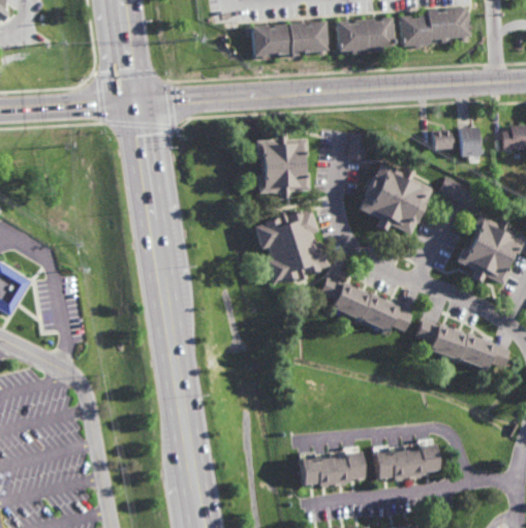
[(469,10),(471,10),(473,34),(466,35),(466,39),(462,39),(462,36),(447,36),(447,41),(443,41),(443,37),(433,37),(433,42),(421,43),(421,48),(416,48),(416,43),(403,43),(402,14),(413,14),(413,17),(421,16),(421,13),(429,12),(430,8),(440,7),(440,10),(447,10),(447,6),(469,5),(469,10)]
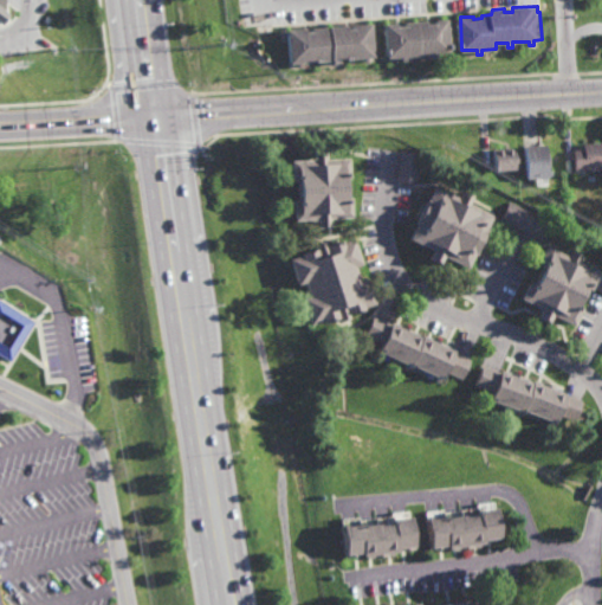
[(454,51),(440,52),(440,58),(435,58),(434,53),(409,55),(409,59),(405,60),(405,56),(389,57),(389,53),(388,53),(388,47),(389,47),(387,23),(400,21),(400,24),(409,24),(409,20),(431,19),(431,23),(439,21),(439,19),(452,18),(454,51)]
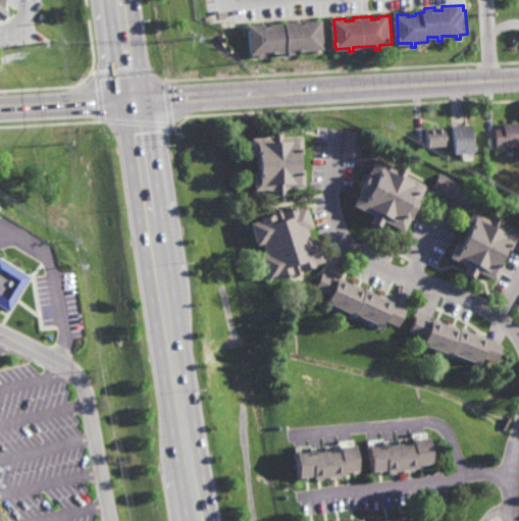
[(319,49),(319,53),(316,53),(315,49),(304,50),(304,51),(299,51),(299,50),(291,51),(291,55),(288,55),(288,51),(277,52),(277,53),(272,53),(272,52),(261,53),(261,58),(259,58),(258,53),(252,54),(250,24),(266,23),(266,27),(271,25),(271,22),(302,20),(302,23),(307,23),(307,20),(323,19),(325,48),(319,49)]
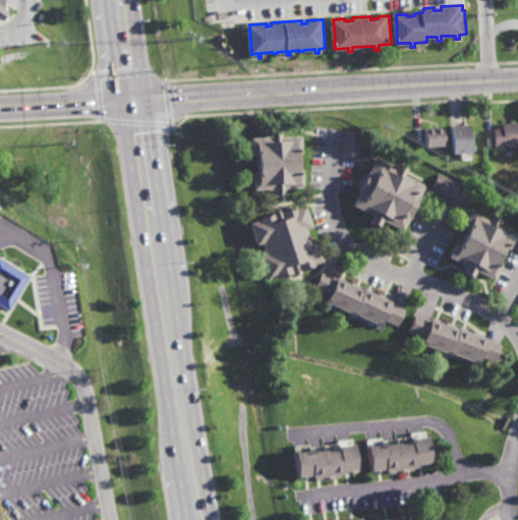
[(517,146),(498,146),(497,130),(504,129),(504,123),(517,123),(517,146)]
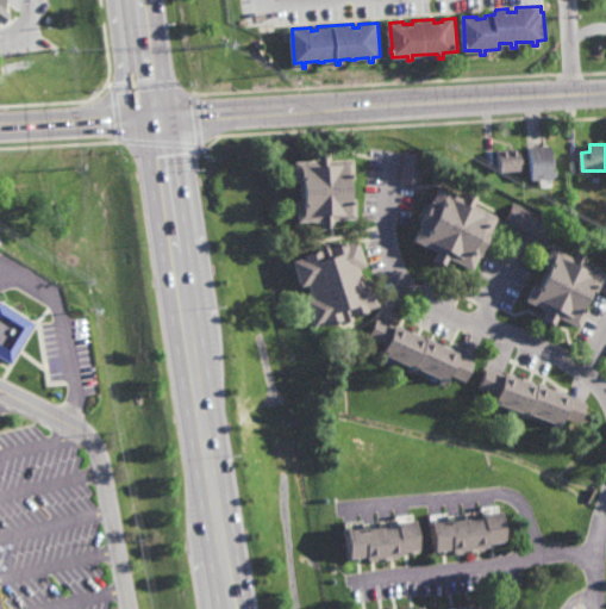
[(531,179),(530,147),(554,147),(555,179),(531,179)]
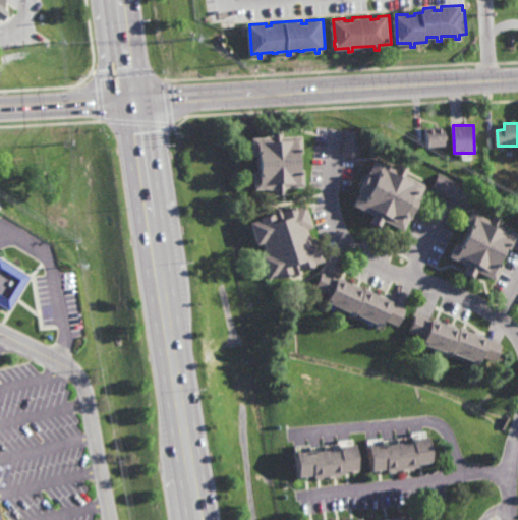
[(439,149),(435,149),(435,146),(427,147),(426,128),(447,127),(448,146),(438,146),(439,149)]
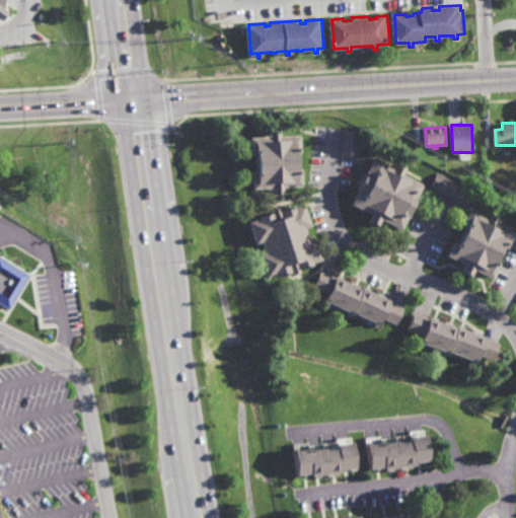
[(282,136),(302,136),(302,153),(299,153),(300,169),(304,169),(304,187),(285,187),(285,195),(275,195),(275,189),(253,189),(253,172),(256,172),(256,154),(252,154),(252,137),(272,137),(272,129),(282,129),(282,136)]
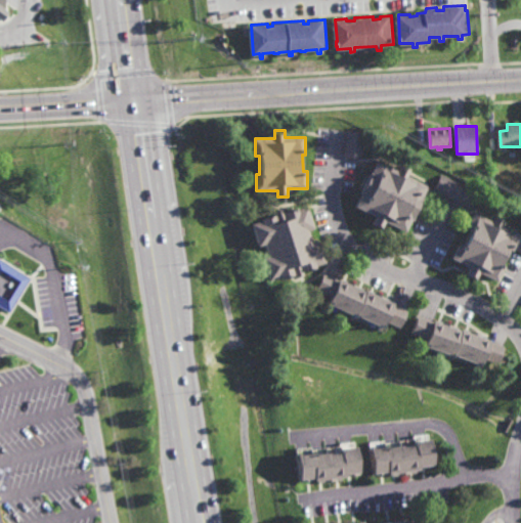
[(363,160),(346,157),(350,131),(367,134),(363,160)]
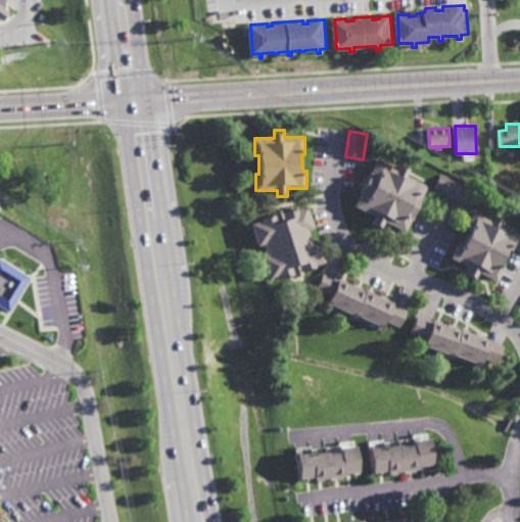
[(399,171),(403,164),(412,169),(409,176),(430,186),(424,198),(425,198),(414,221),(413,221),(408,232),(386,222),(383,228),(374,224),(377,217),(357,207),(363,194),(361,194),(372,172),(373,173),(378,160),(399,171)]
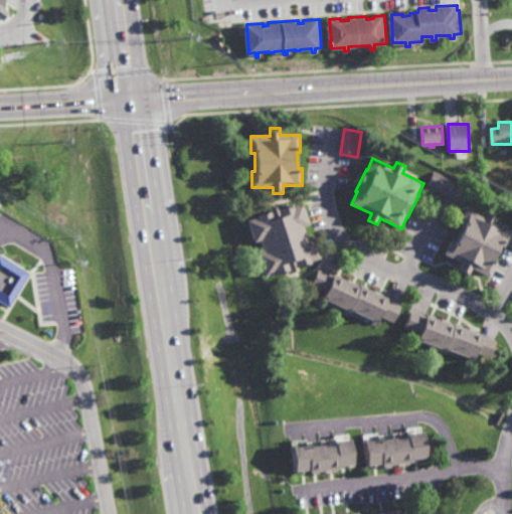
[(465,205),(428,186),(436,171),(473,189),(465,205)]
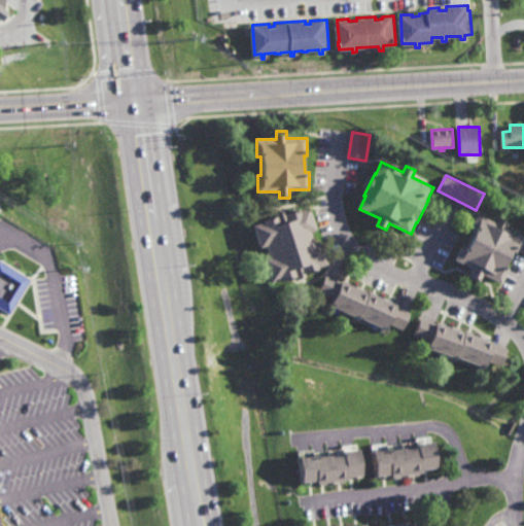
[(318,230),(312,232),(315,244),(322,242),(329,265),(318,268),(319,270),(305,274),(306,278),(299,280),(298,277),(283,281),(282,280),(272,283),(265,260),(271,258),(268,246),(260,248),(253,225),(265,222),(265,220),(278,216),(277,213),(283,211),(284,214),(286,213),(301,209),(301,211),(311,208),(318,230)]
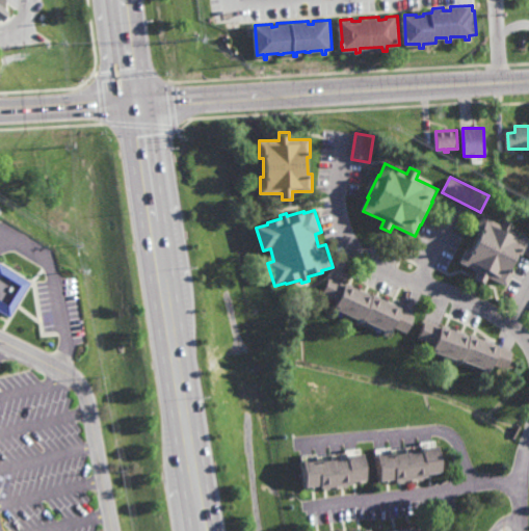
[(503,226),(506,219),(513,223),(510,230),(528,240),(521,255),(518,254),(508,269),(512,271),(505,286),(490,276),(485,284),(475,279),(479,271),(461,262),(469,247),(472,249),(480,234),(475,231),(484,215),(503,226)]
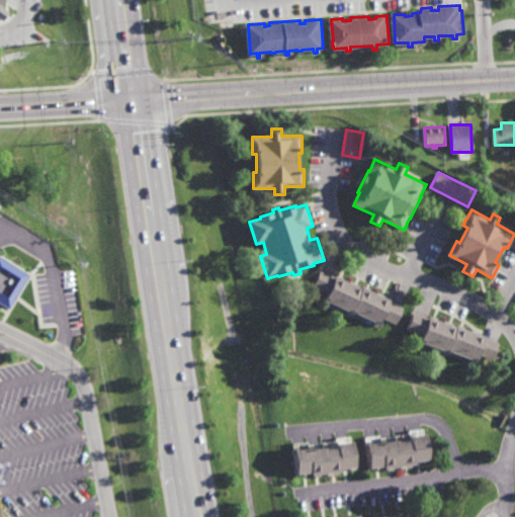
[(0,256),(30,276),(10,310),(0,303),(0,256)]
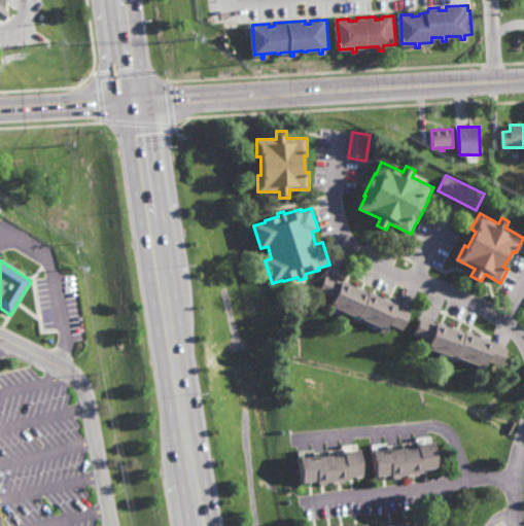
[(342,282),(343,281),(370,293),(370,292),(399,306),(398,307),(412,313),(405,329),(391,323),(387,330),(386,329),(384,334),(380,331),(381,328),(360,318),(358,322),(353,320),(355,317),(332,306),(335,299),(319,291),(327,275),(342,282)]
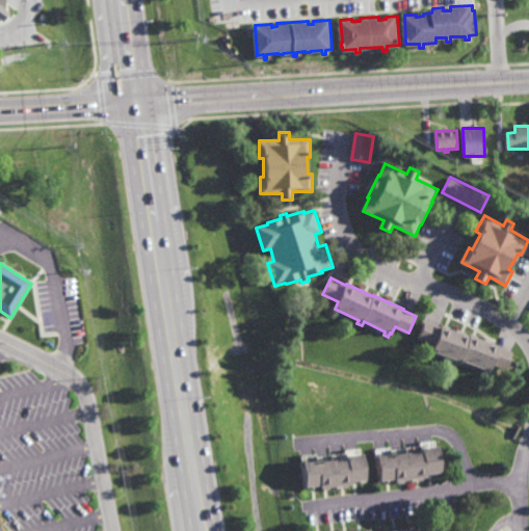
[(442,327),(443,326),(469,336),(470,335),(500,346),(500,347),(513,351),(507,369),(495,365),(493,372),(463,362),(460,366),(456,364),(457,361),(432,351),(434,344),(419,339),(425,321),(442,327)]
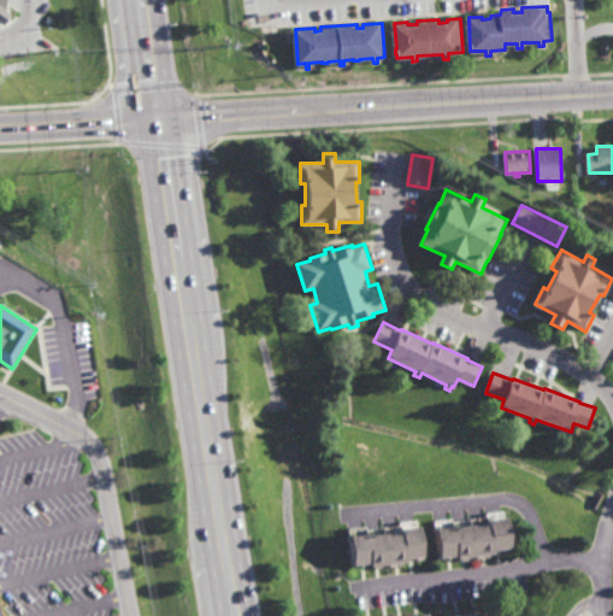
[(514,551),(499,553),(499,556),(465,563),(465,562),(461,562),(461,558),(444,562),(438,531),(458,527),(459,531),(494,526),(493,523),(510,521),(514,551)]
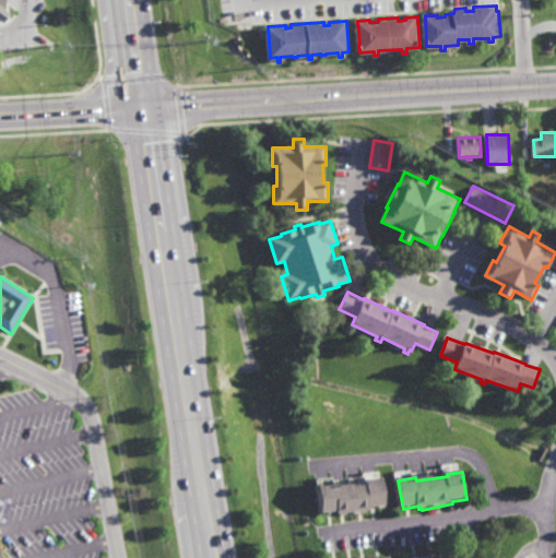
[(388,509),(371,510),(373,513),(367,513),(367,514),(342,518),(342,515),(339,517),(339,514),(322,517),(319,487),(338,485),(338,488),(368,485),(367,481),(385,479),(388,509)]
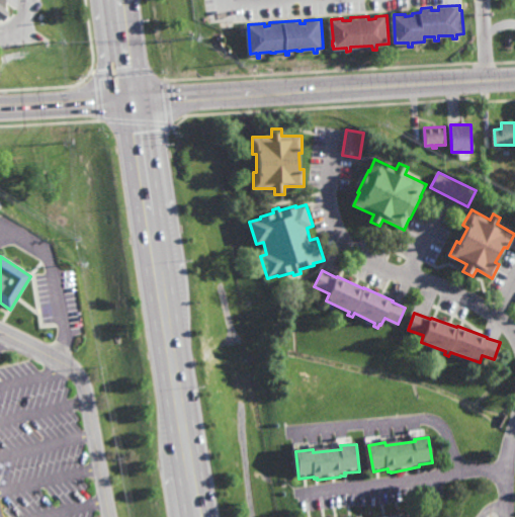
All buildings are outlined.
